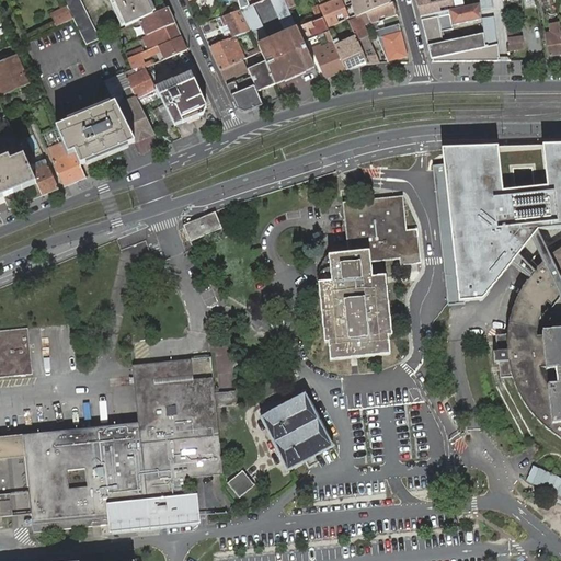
[(64,0),(68,8),(73,19),(87,45),(100,39),(80,0),(64,0)]
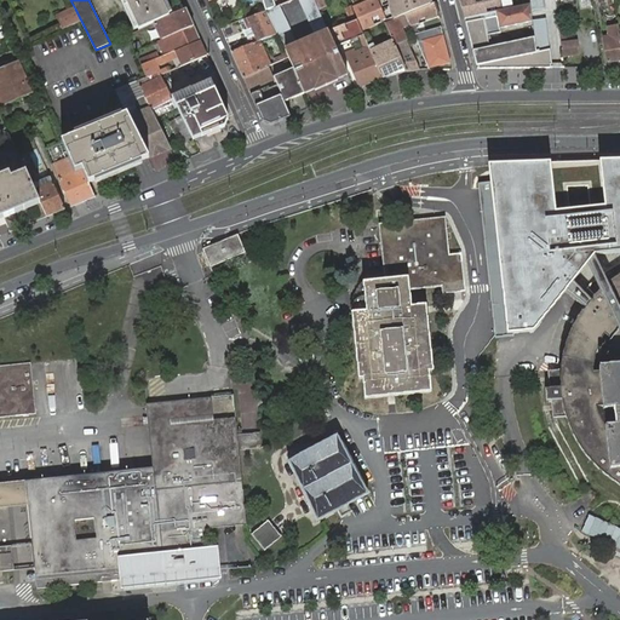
[(170,16),(161,0),(125,0),(139,29),(170,16)]
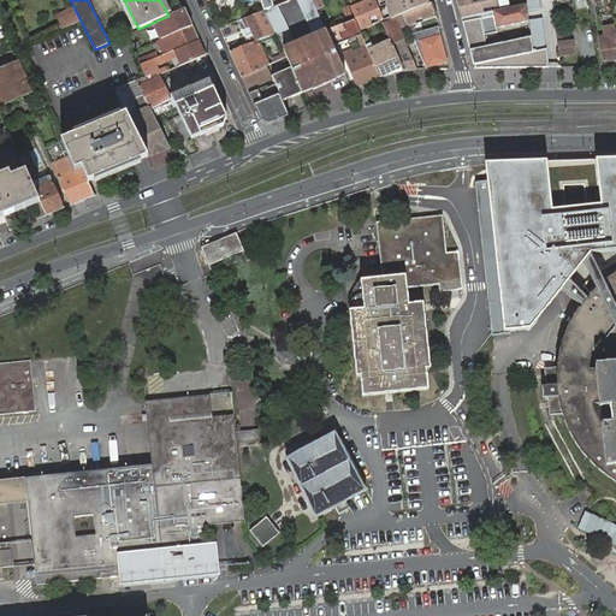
[(260,0),(265,10),(274,6),(272,0),(260,0)]
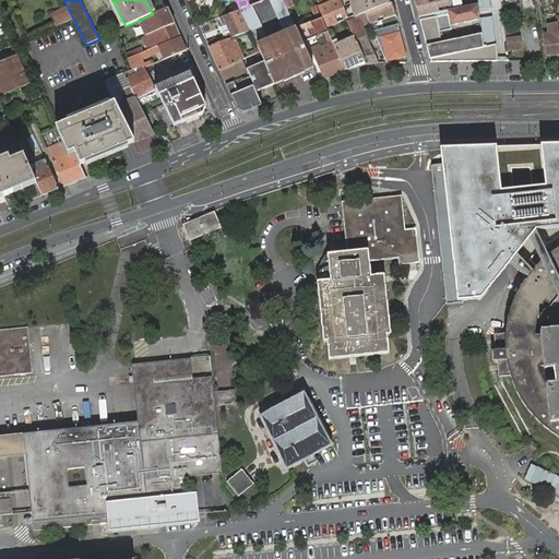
[(268,0),(283,35),(296,28),(296,27),(284,0),(268,0)]
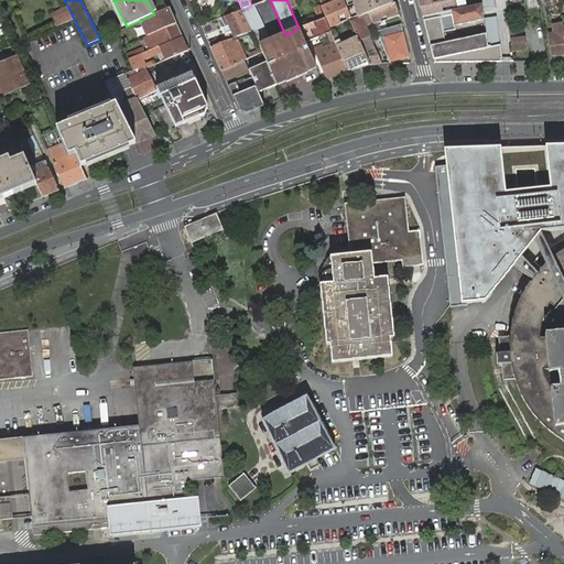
[(397,2),(396,0),(336,0),(322,7),(329,26),(349,19),(350,20),(368,13),(397,2)]
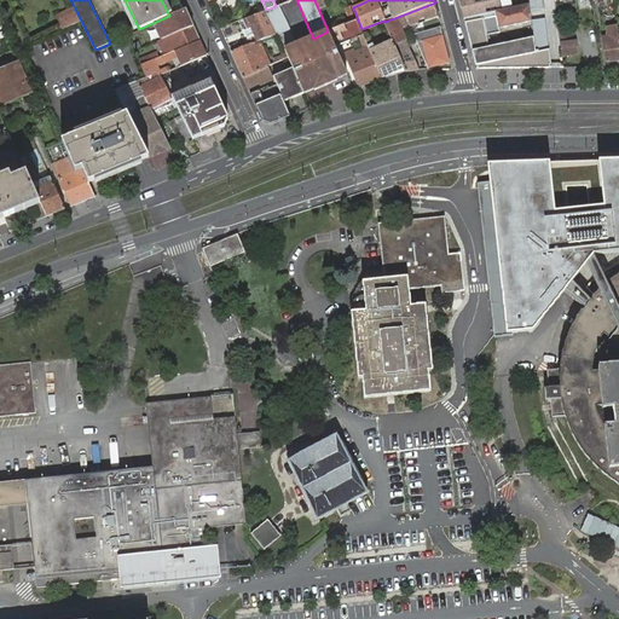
[(530,5),(528,0),(463,0),(469,17),(490,12),(492,12),(495,12),(530,5)]
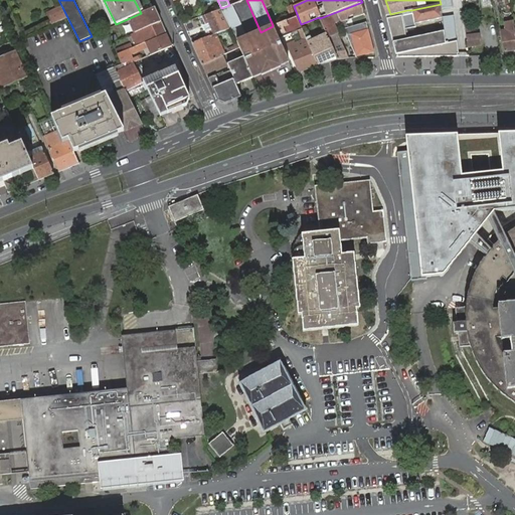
[(387,18),(388,25),(397,57),(459,56),(458,43),(446,44),(445,32),(408,38),(405,28),(415,26),(415,23),(443,17),(441,8),(453,7),(451,0),(440,0),(441,4),(411,10),(412,13),(387,18)]
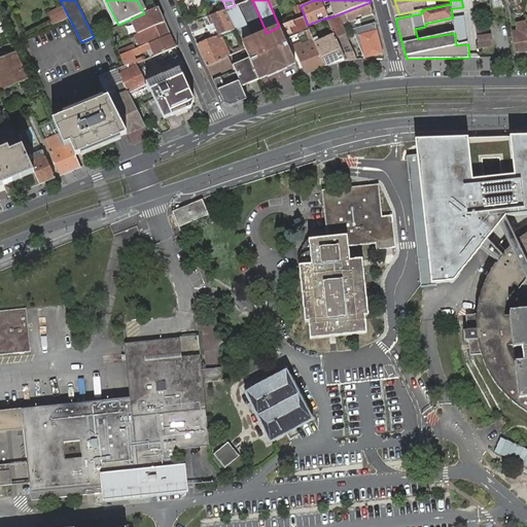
[(373,10),(371,2),(344,12),(346,15),(348,20),(373,10)]
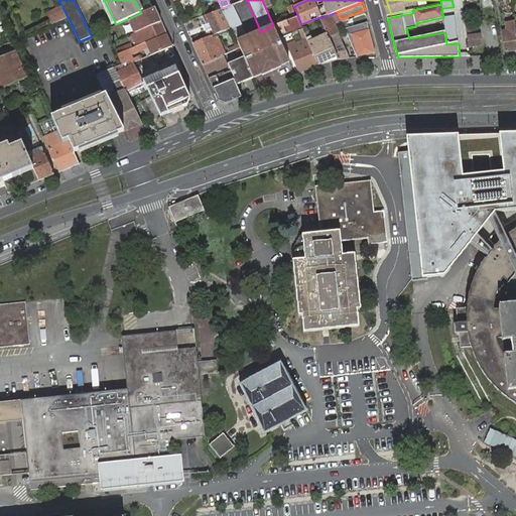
[(230,5),(223,8),(230,26),(231,28),(238,42),(247,38),(232,4),(230,5)]
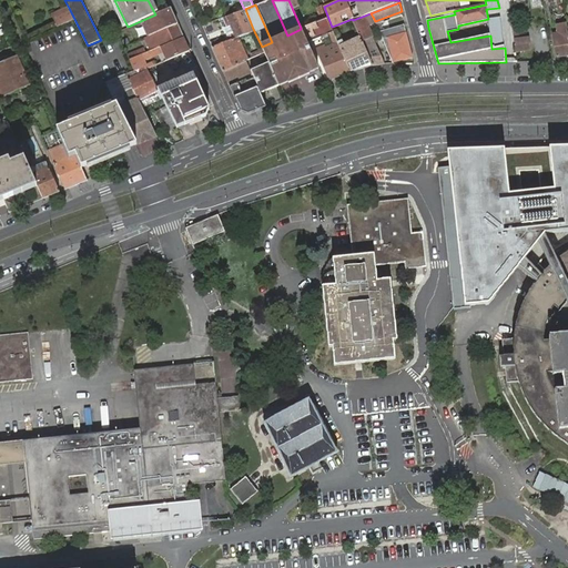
[(57,13),(62,26),(74,19),(69,8),(57,13)]
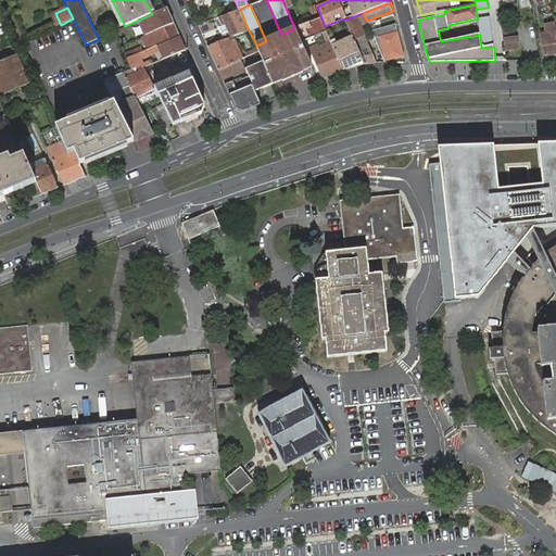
[(147,35),(174,23),(166,8),(161,10),(140,21),(147,35)]
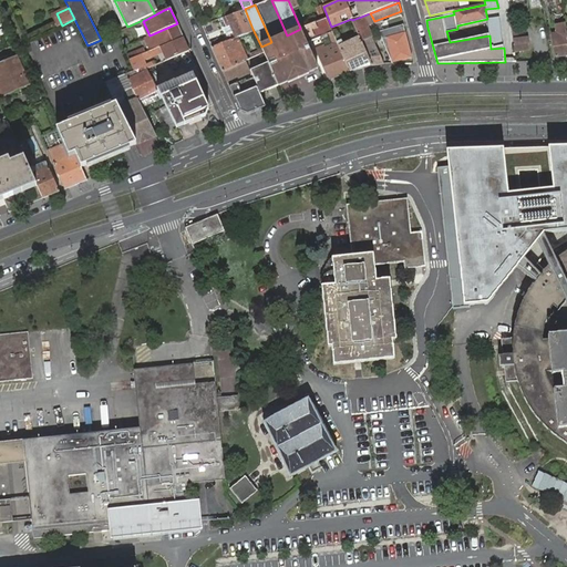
[(227,16),(225,18),(228,27),(229,26),(233,35),(229,37),(230,40),(238,38),(254,31),(253,29),(245,9),(244,9),(227,16)]
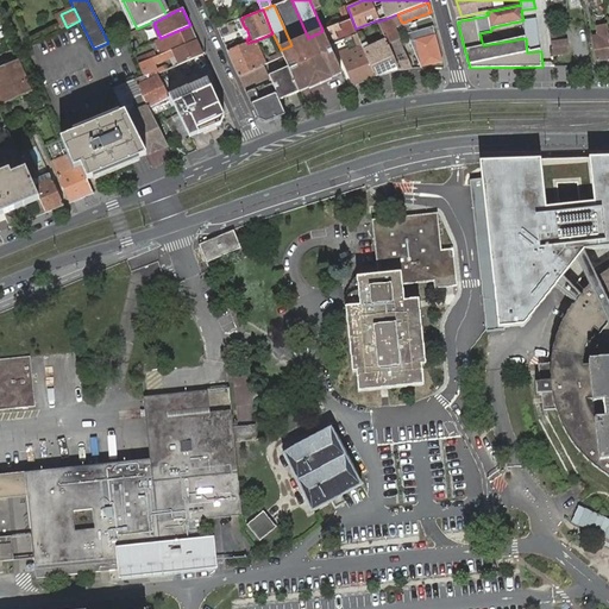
[(397,14),(378,22),(385,39),(400,70),(413,69),(394,27),(400,25),(397,19),(400,18),(397,14)]
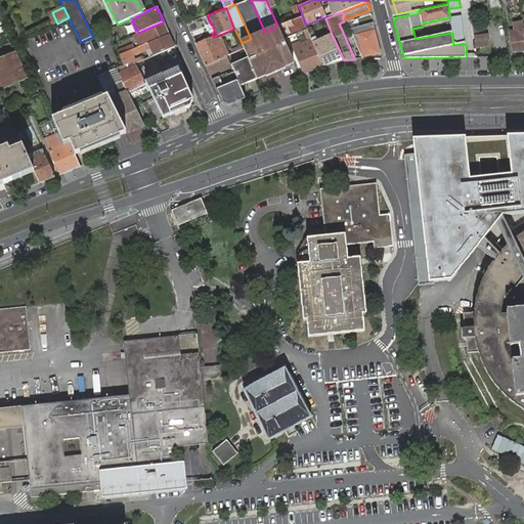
[(306,27),(302,16),(277,26),(277,27),(284,39),(297,34),(301,42),(293,46),(305,74),(324,66),(313,41),(306,27)]
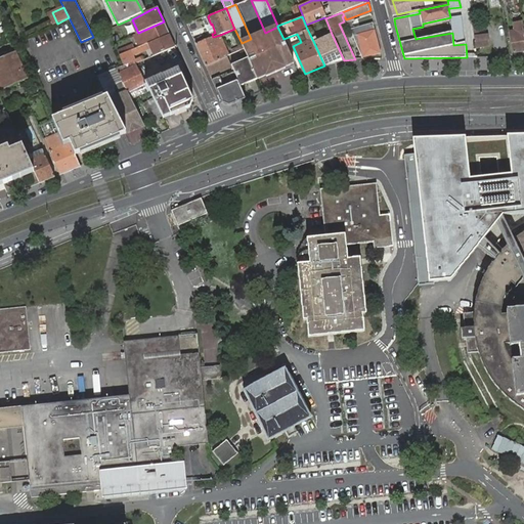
[(363,27),(360,18),(347,23),(362,57),(381,53),(373,23),(363,27)]
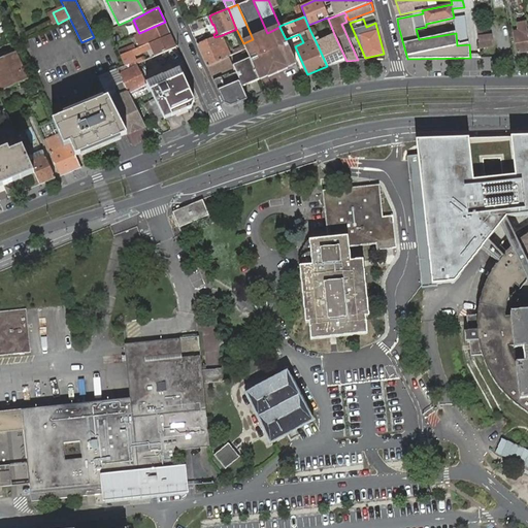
[(141,47),(170,34),(165,22),(139,33),(135,35),(141,47)]
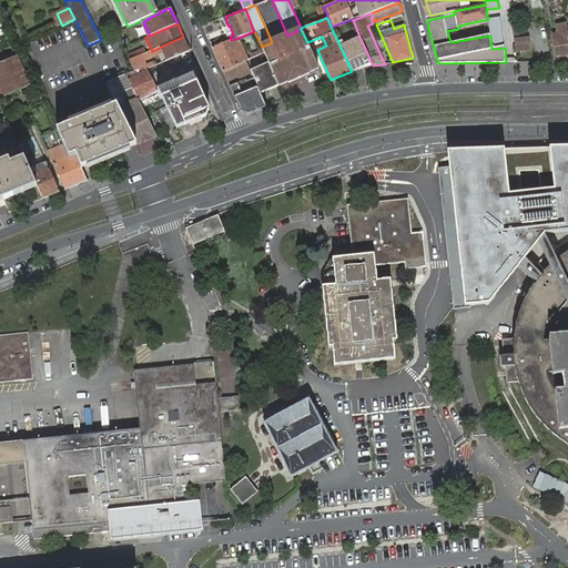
[(567,54),(567,32),(567,23),(558,26),(559,33),(554,34),(557,57),(567,54)]
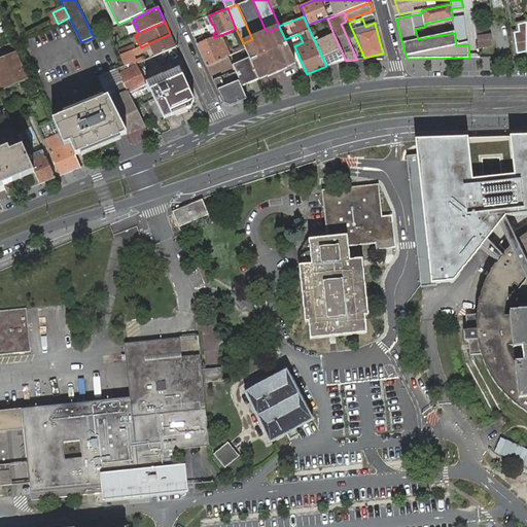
[(285,39),(279,27),(267,33),(252,39),(243,43),(244,45),(245,49),(249,59),(259,80),(269,76),(268,72),(270,71),(270,69),(281,64),(284,69),(292,65),(290,59),(293,57),(285,39)]
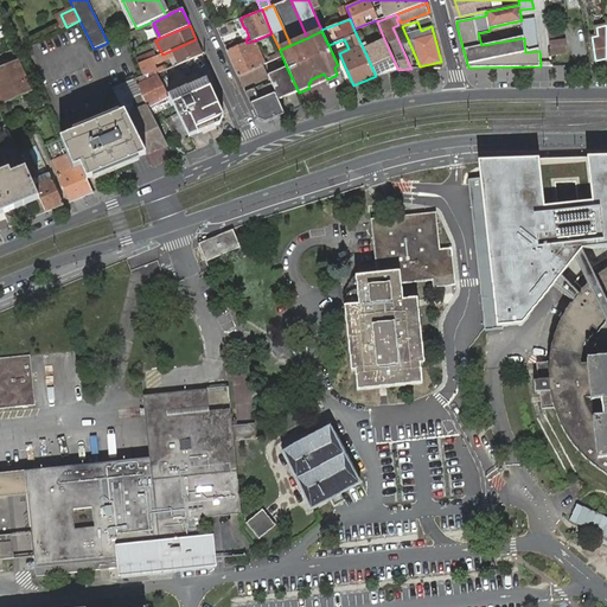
[(176,66),(203,55),(196,39),(163,55),(157,57),(139,64),(144,76),(147,75),(157,71),(158,74),(167,70),(166,66),(155,70),(153,65),(174,56),(178,62),(174,63),(176,66)]
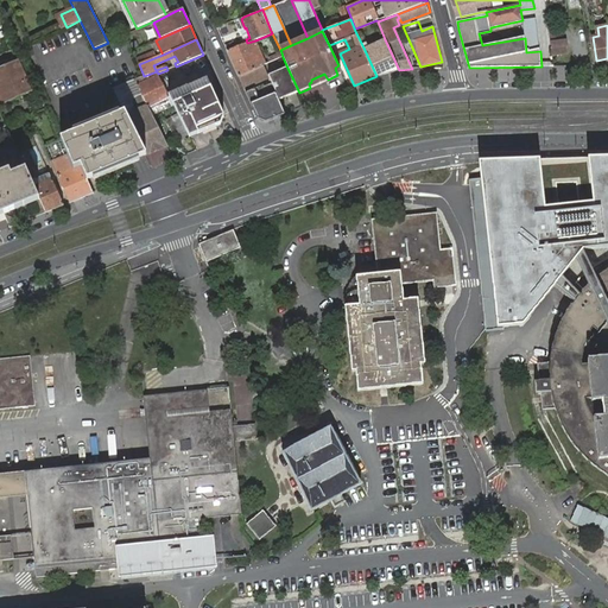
[(399,70),(385,39),(363,48),(377,76),(399,70)]
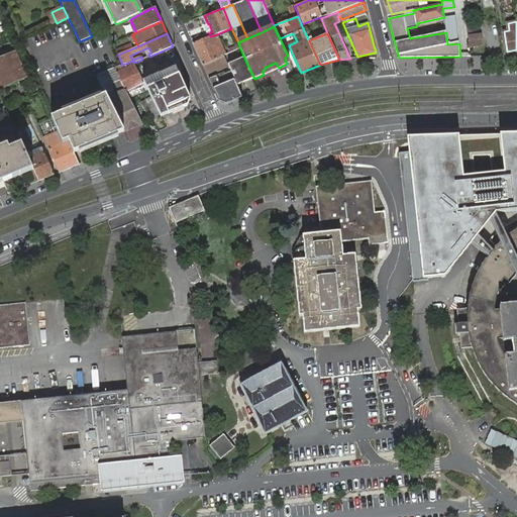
[(210,36),(194,43),(203,65),(224,56),(226,55),(223,49),(219,52),(214,39),(218,37),(217,34),(210,36)]
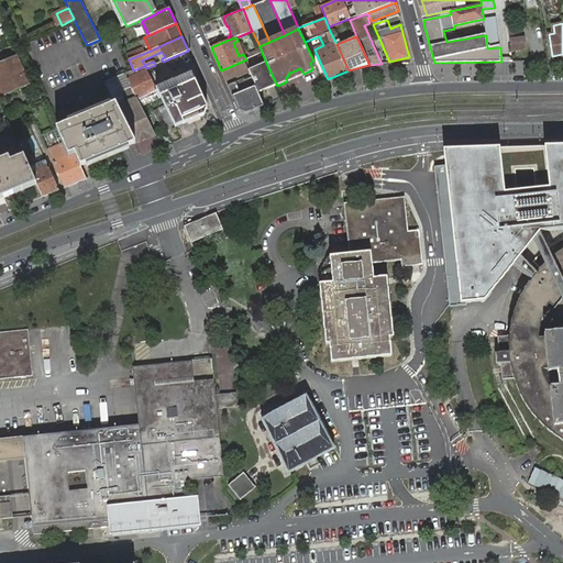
[(523,39),(510,40),(511,51),(525,48),(523,39)]
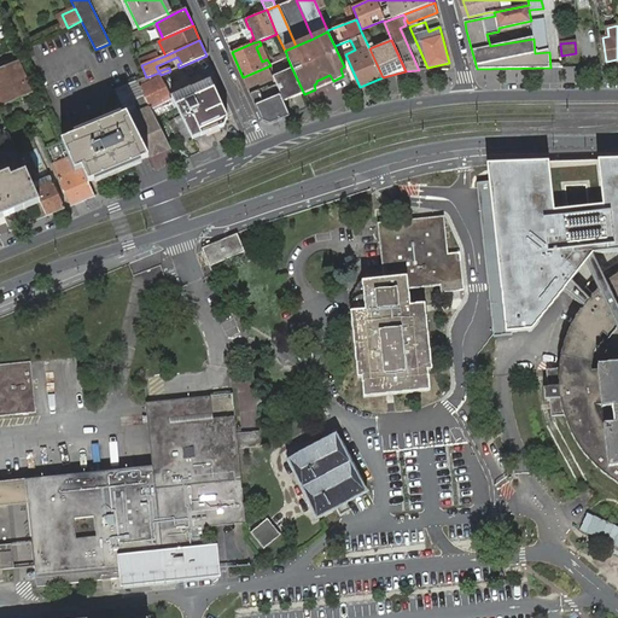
[(157,52),(139,60),(141,65),(159,58),(157,52)]
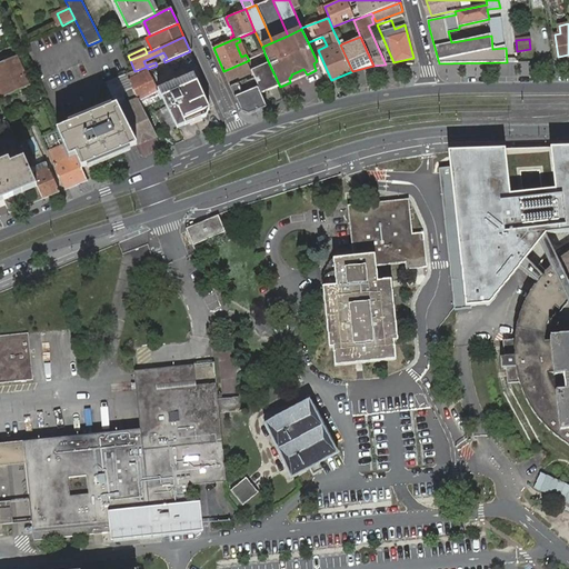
[(0,88),(1,88),(6,98),(33,85),(26,69),(19,56),(0,63),(0,88)]
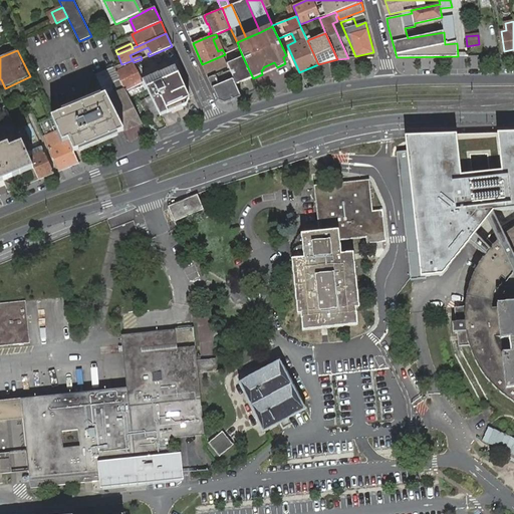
[(223,55),(202,64),(207,74),(222,67),(223,67),(228,65),(227,64),(223,55)]
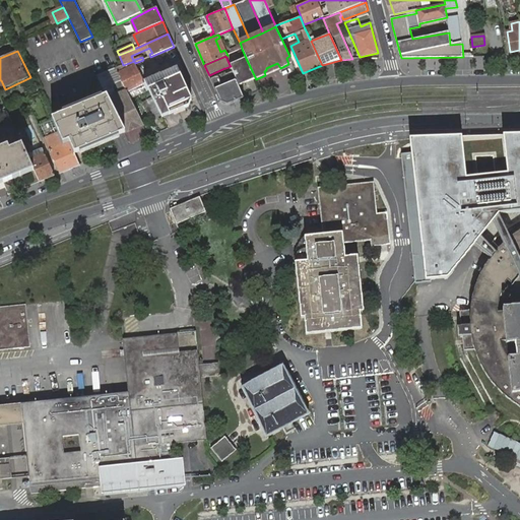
[(236,77),(237,80),(239,85),(256,79),(246,58),(230,65),(231,66),(236,77)]
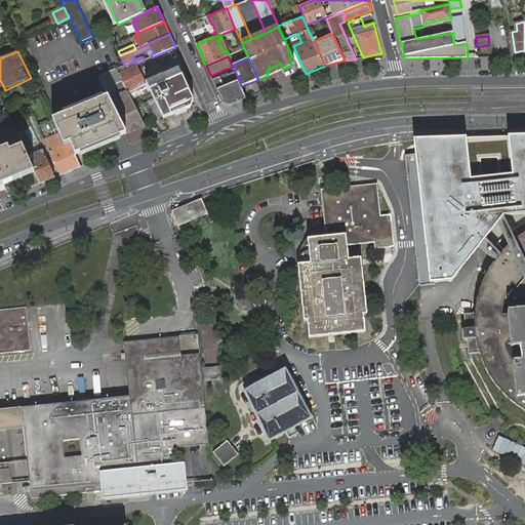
[(146,82),(143,77),(136,64),(135,62),(127,65),(129,69),(123,72),(122,70),(125,69),(124,66),(117,69),(122,81),(128,93),(147,84),(146,82)]
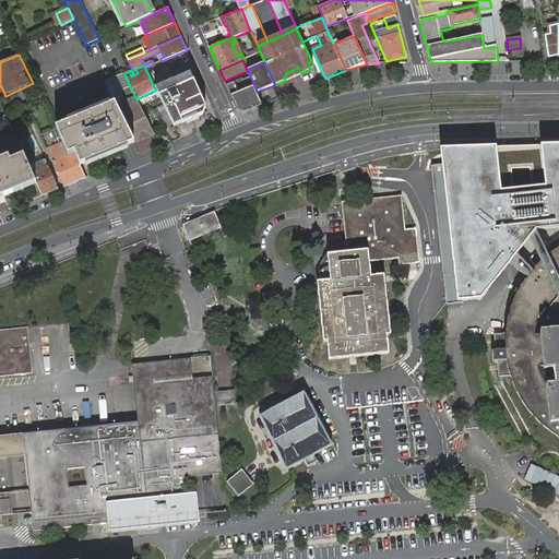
[(284,76),(285,81),(301,73),(298,68),(286,73),(286,75),(284,76)]
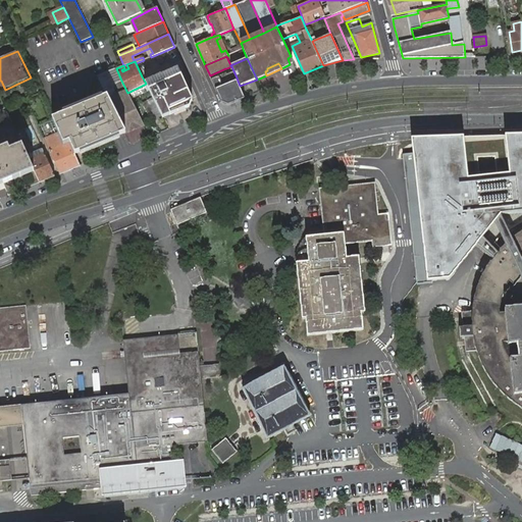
[(161,74),(145,82),(146,84),(149,91),(150,93),(151,95),(160,113),(193,98),(177,67),(161,74)]
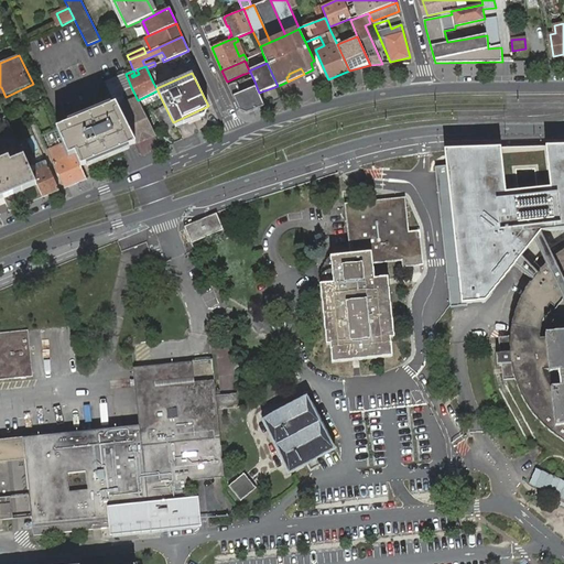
[(252,76),(246,79),(249,87),(256,84),(252,76)]
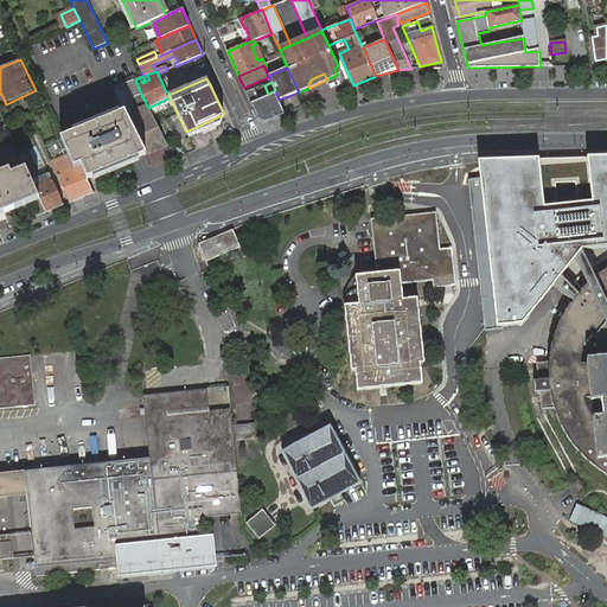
[(148,108),(141,94),(135,96),(132,107),(134,110),(126,115),(128,117),(134,131),(146,154),(167,146),(152,115),(148,108)]
